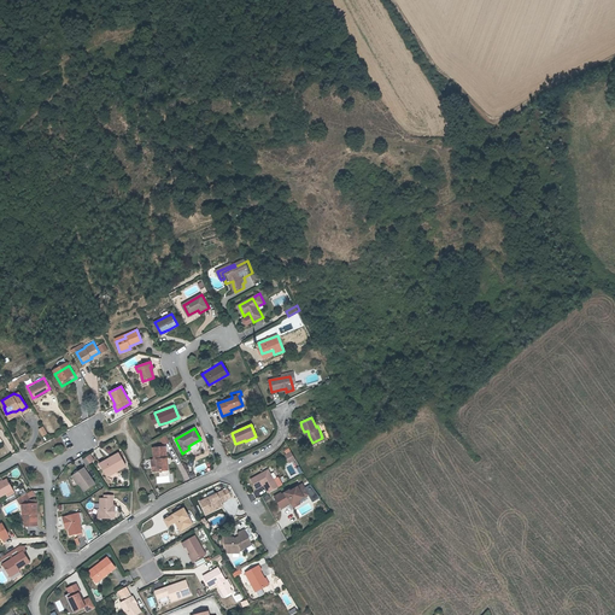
[(156,460),(157,472),(168,469),(165,447),(152,449),(153,460),(156,460)]
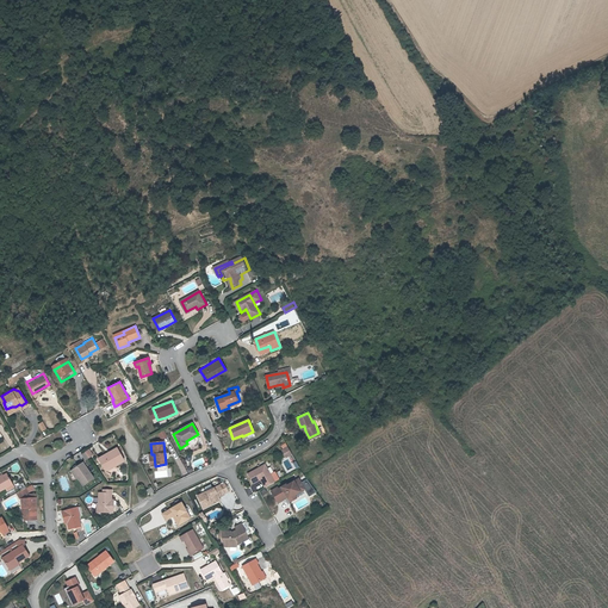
[(112,464),(113,466),(124,460),(117,448),(98,458),(104,469),(112,464)]
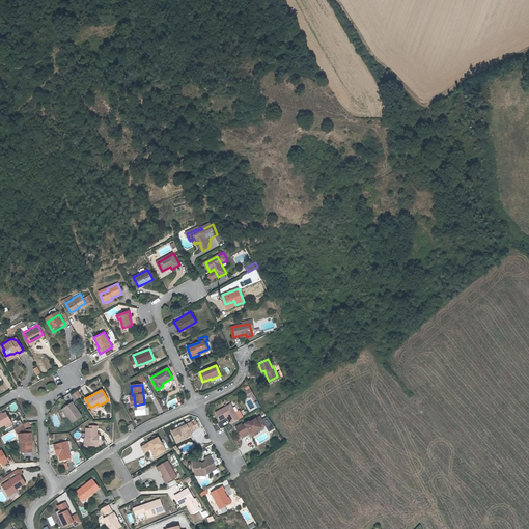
[(62,408),(66,415),(72,422),(80,416),(71,402),(62,408)]
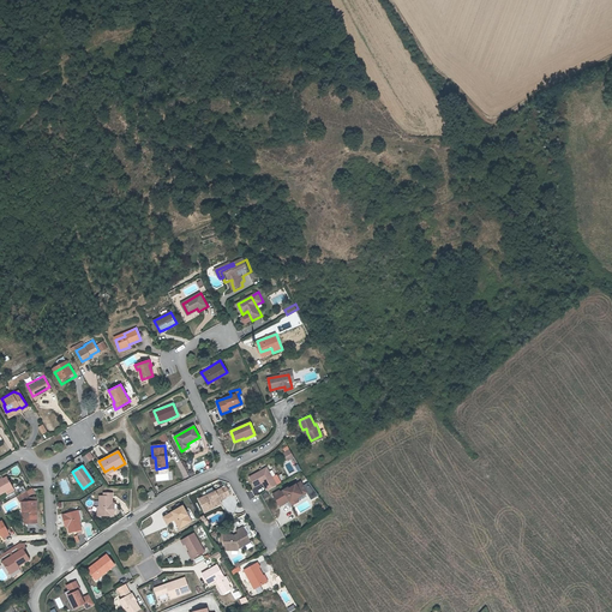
[(262,481),(267,490),(276,485),(267,467),(249,477),(255,486),(262,481)]
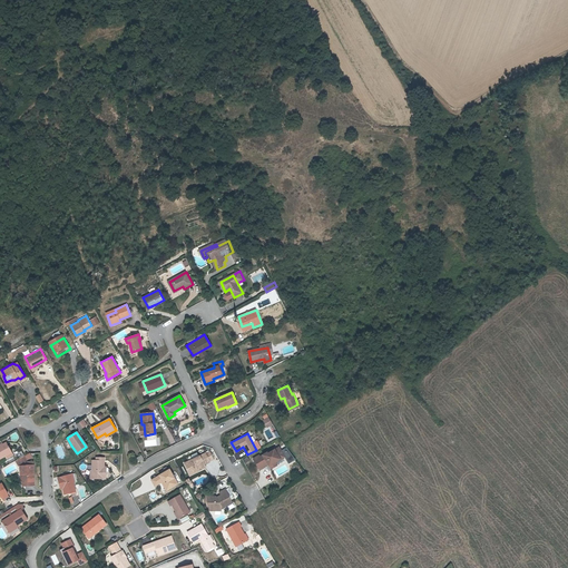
[(11,451),(6,441),(0,443),(0,456),(3,454),(5,457),(12,453),(11,451)]
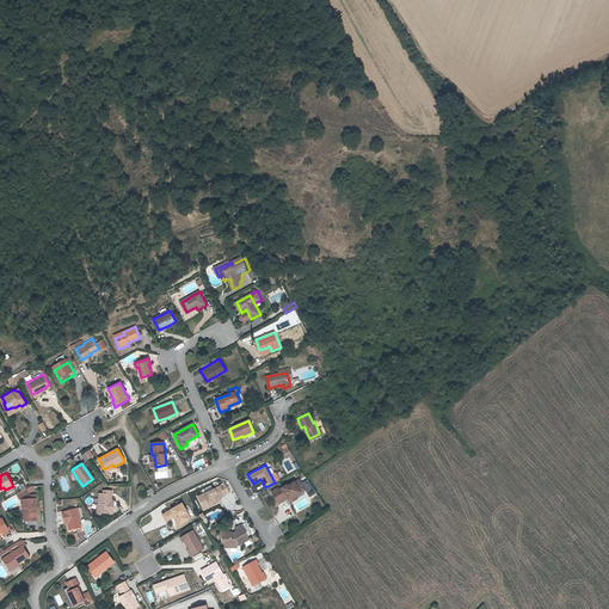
[(61,490),(67,487),(62,475),(56,478),(61,490)]
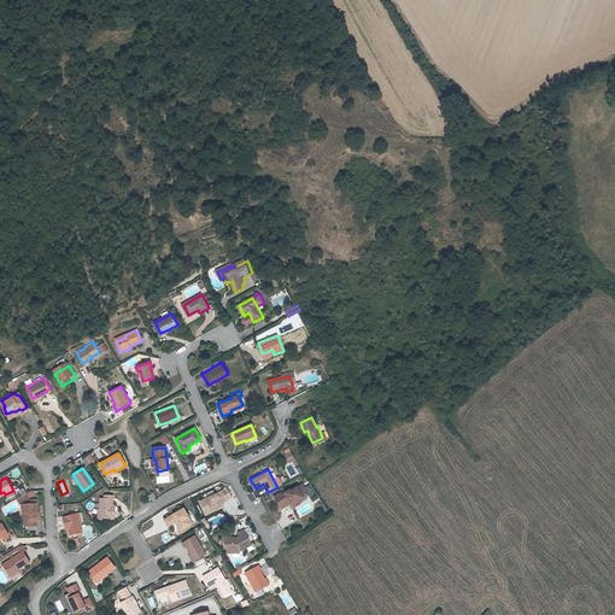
[(275,496),(282,507),(288,503),(287,502),(291,501),(294,507),(300,503),(299,499),(309,493),(314,502),(321,497),(311,484),(305,487),(303,484),(291,490),(291,488),(282,493),(281,492),(275,496)]
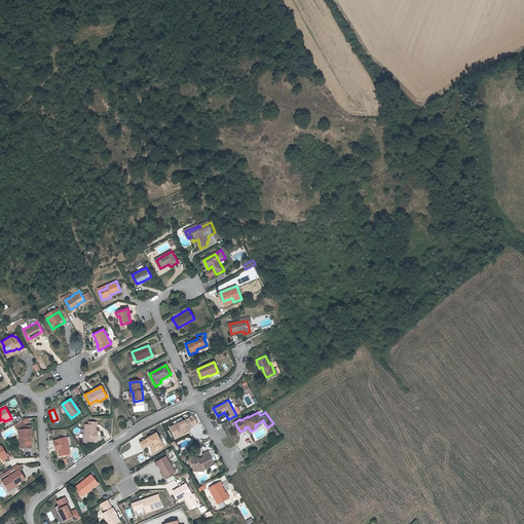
[(181,432),(187,428),(192,425),(189,418),(188,417),(169,427),(174,439),(183,434),(181,432)]
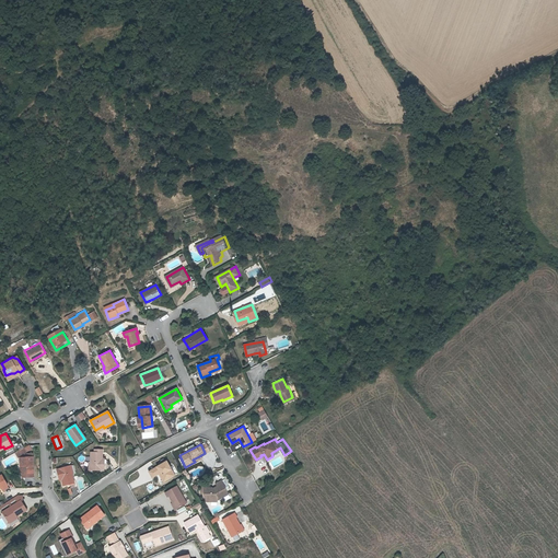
[(21,465),(22,473),(22,476),(33,476),(33,472),(32,456),(32,453),(31,452),(23,453),(23,456),(22,456),(19,457),(19,465),(21,465)]
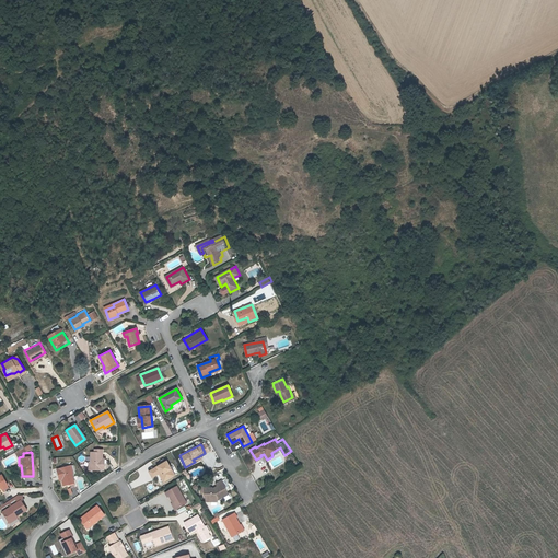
[(101,463),(101,457),(101,453),(92,452),(90,452),(89,461),(89,469),(103,471),(103,463),(101,463)]
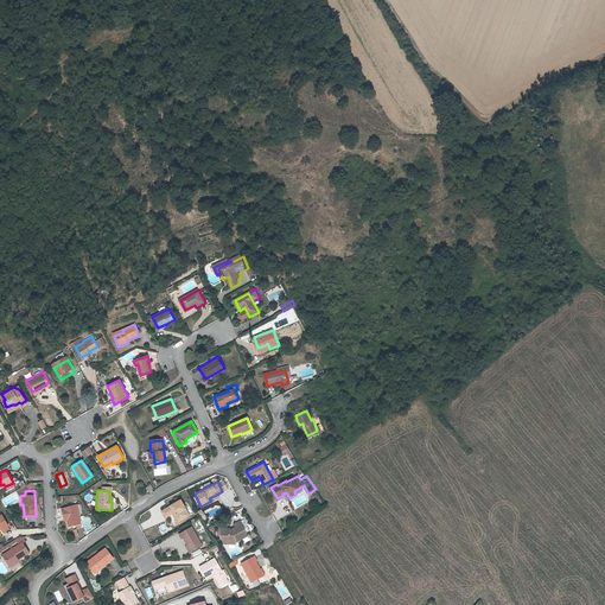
[(171,511),(177,521),(188,515),(178,500),(165,507),(159,510),(163,517),(169,514),(170,513),(171,511)]
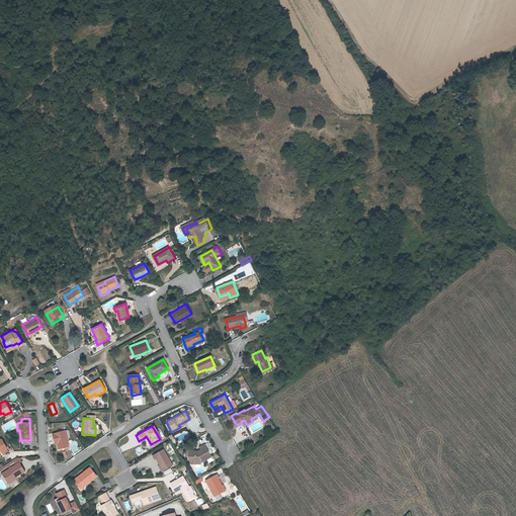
[(55,440),(56,444),(58,449),(64,448),(64,450),(68,449),(68,447),(66,439),(64,431),(52,434),(53,440),(55,440)]
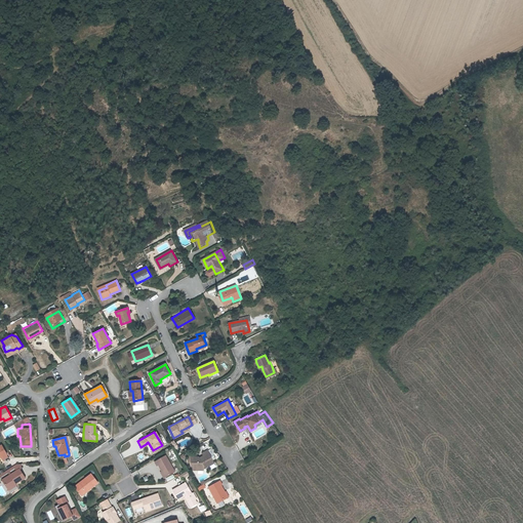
[(203,466),(212,460),(210,456),(211,456),(208,450),(202,453),(204,456),(200,458),(199,456),(191,456),(191,466),(193,466),(193,470),(203,470),(203,468),(203,466)]
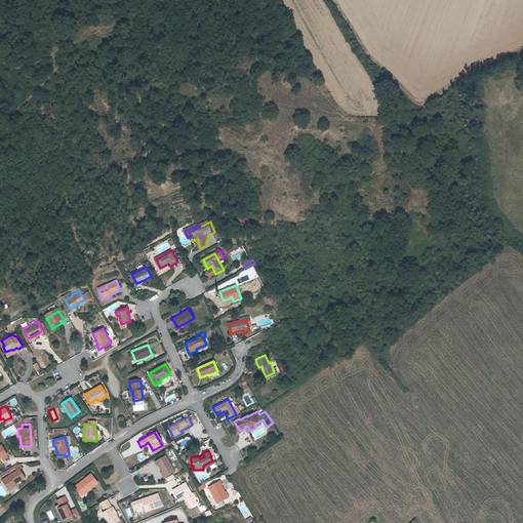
[(164,454),(153,460),(155,465),(157,464),(160,471),(164,476),(173,471),(164,454)]
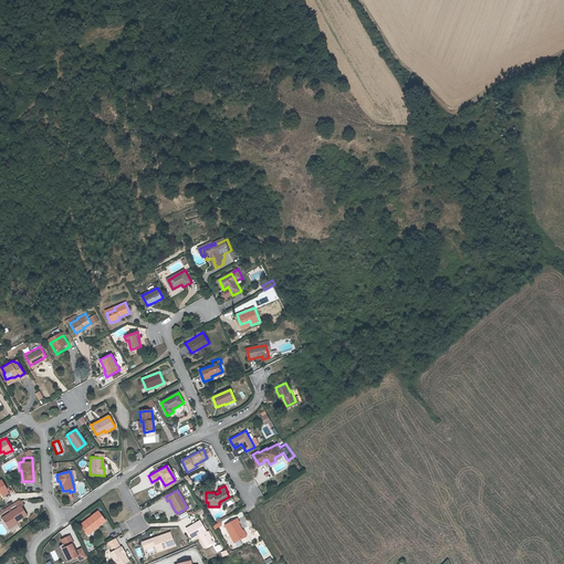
[(7,525),(16,521),(25,514),(20,505),(20,504),(17,500),(16,500),(7,505),(8,508),(10,511),(1,515),(7,525)]
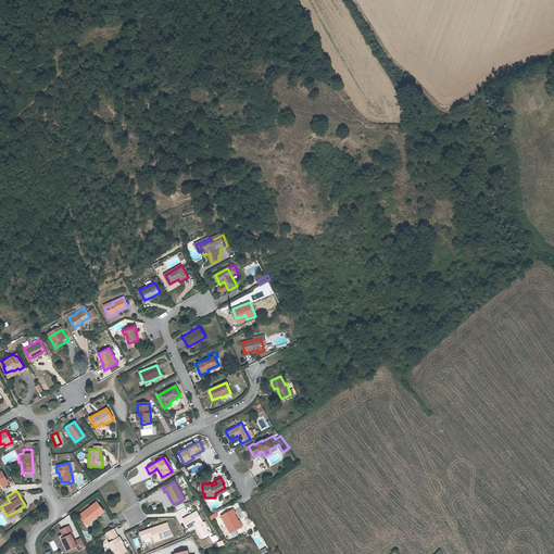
[(90,517),(91,518),(102,511),(95,501),(77,514),(84,523),(90,517)]
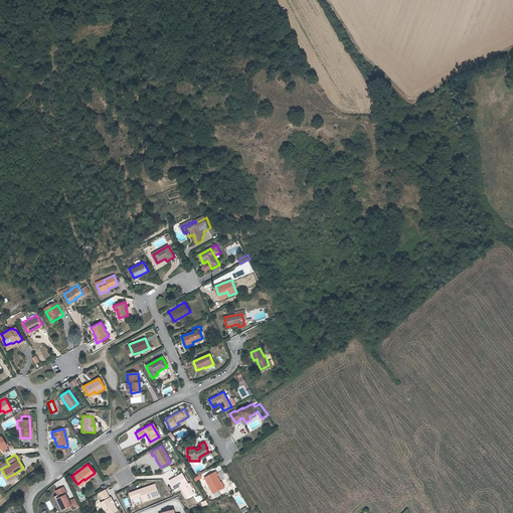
[(223,488),(220,482),(217,476),(217,475),(215,471),(204,478),(213,493),(223,488)]
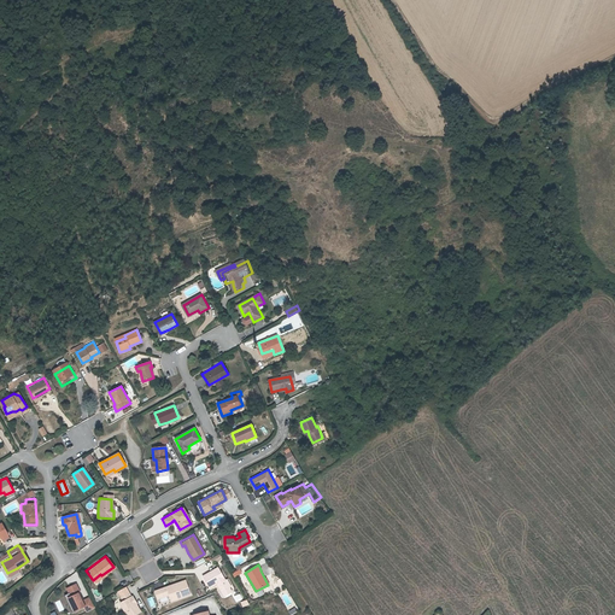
[(229,586),(224,579),(217,567),(204,574),(201,575),(209,587),(211,586),(216,583),(222,593),(230,589),(229,586)]
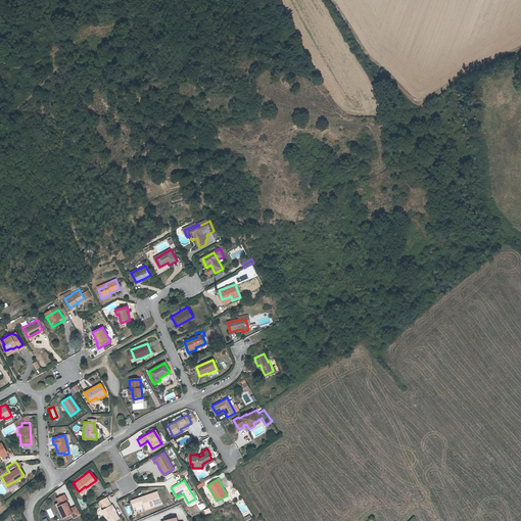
[(55,501),(52,502),(59,516),(68,512),(70,517),(78,513),(74,503),(68,506),(62,491),(53,495),(55,501)]
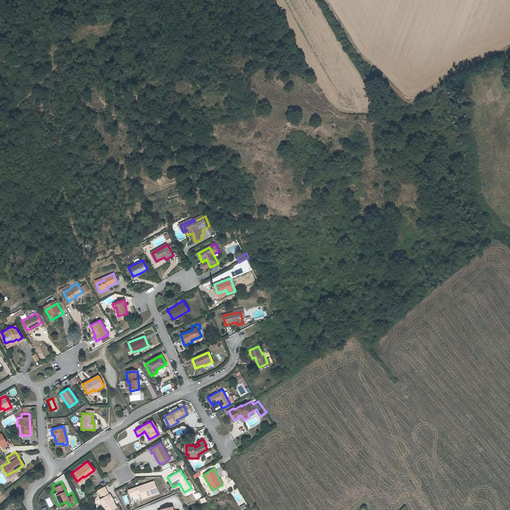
[(137,489),(137,487),(127,490),(129,496),(139,493),(140,498),(156,493),(152,481),(143,484),(144,487),(137,489)]
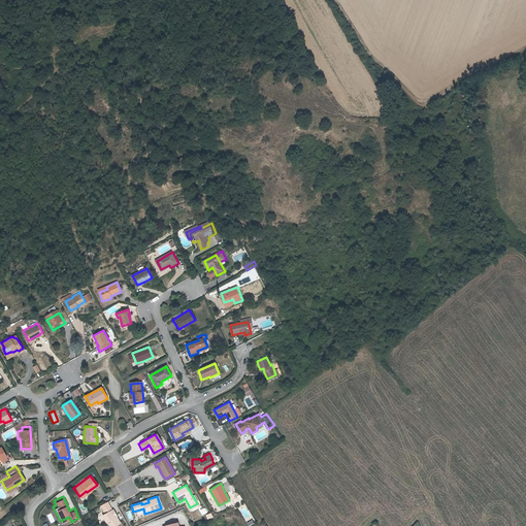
[(114,516),(111,510),(109,506),(102,510),(105,514),(102,515),(108,525),(113,525),(120,523),(116,516),(114,516)]
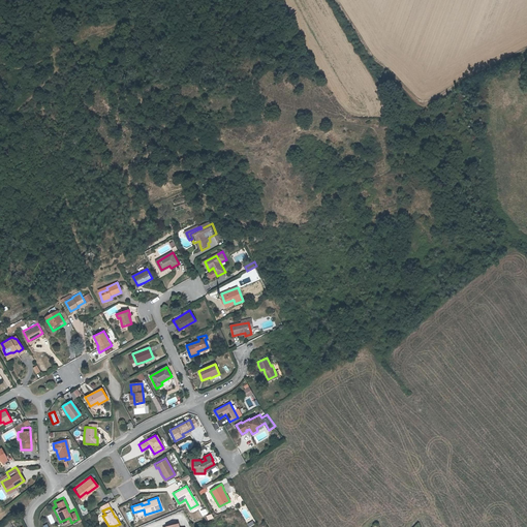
All buildings are outlined.
